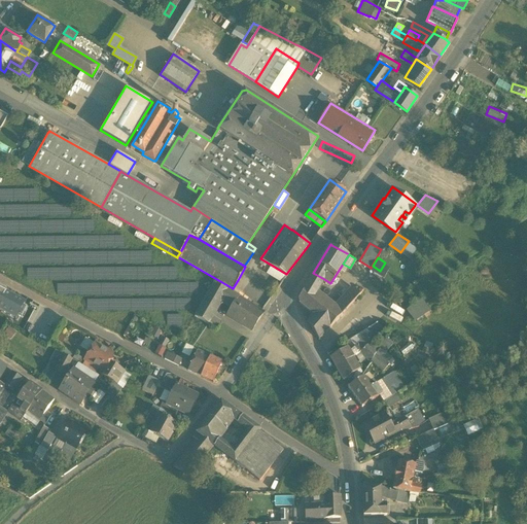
[(313,273),(308,281),(318,288),(324,279),(313,273)]
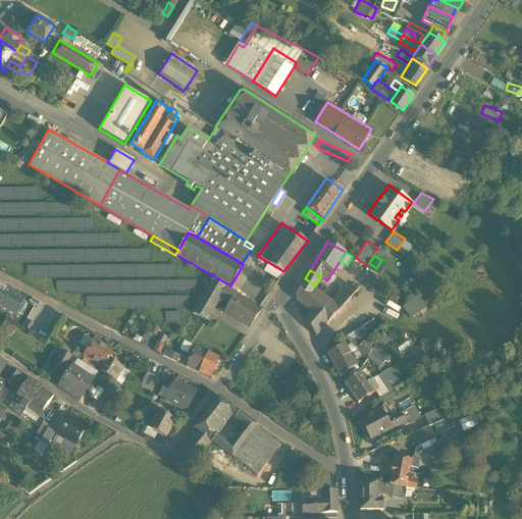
[(211,311),(220,295),(226,284),(213,276),(193,311),(206,319),(211,311)]
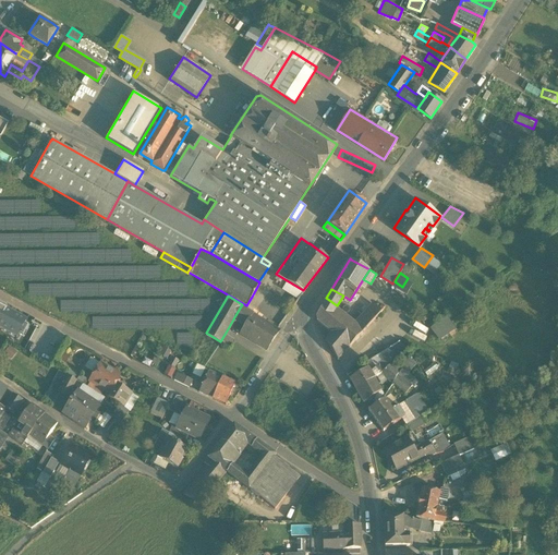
[(337,358),(362,330),(354,325),(335,309),(337,305),(326,298),(315,315),(316,317),(317,320),(331,330),(326,337),(337,358)]
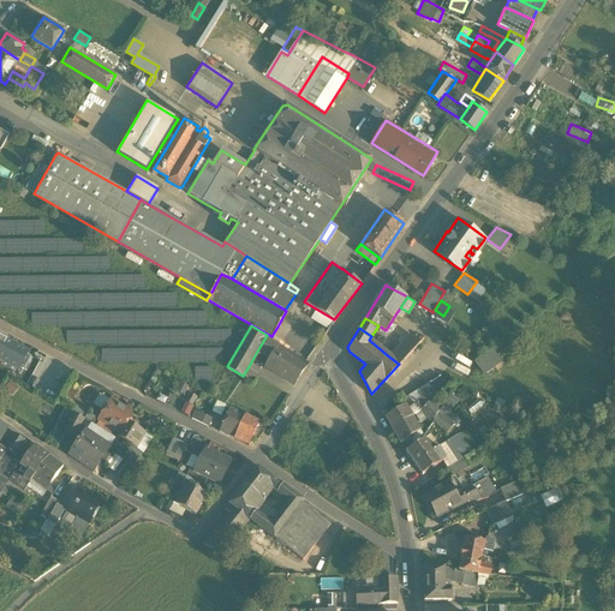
[(412,334),(390,358),(399,364),(421,341),(412,334)]
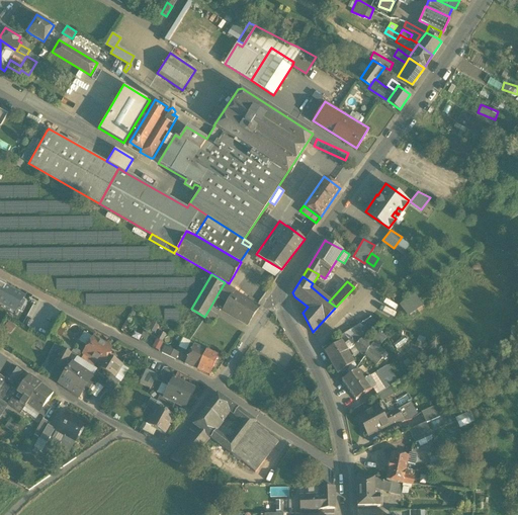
[(24,295),(0,282),(0,303),(15,311),(24,295)]
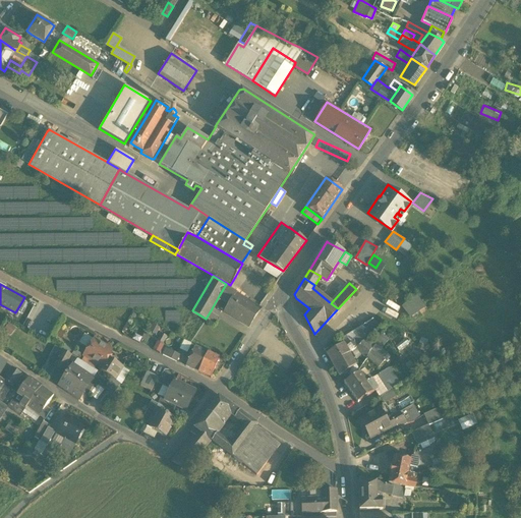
[(236,290),(226,284),(220,294),(230,300),(235,291),(236,292),(236,290)]
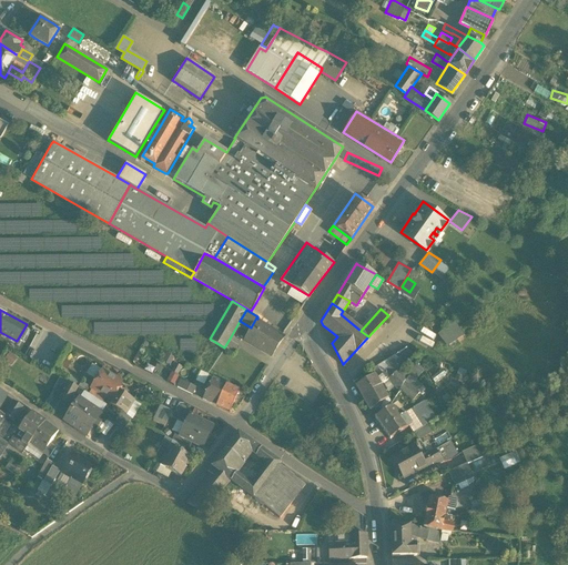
[(244,338),(271,354),(284,334),(257,319),(256,318),(251,328),(244,338)]
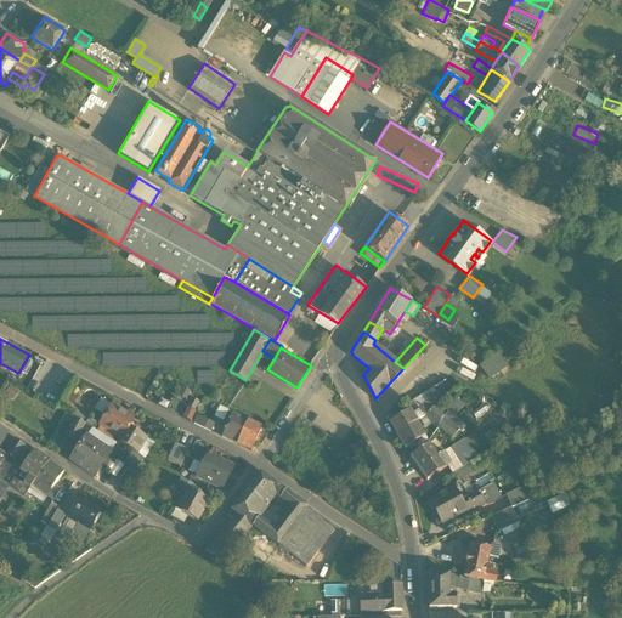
[(480,363),(488,375),(507,363),(497,351),(480,363)]
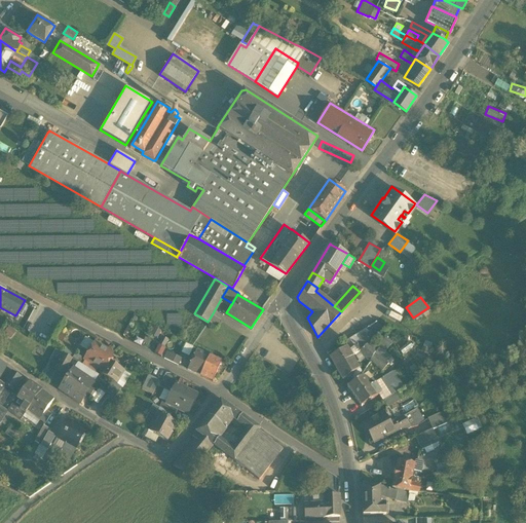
[(213,313),(208,322),(216,327),(221,319),(213,313)]
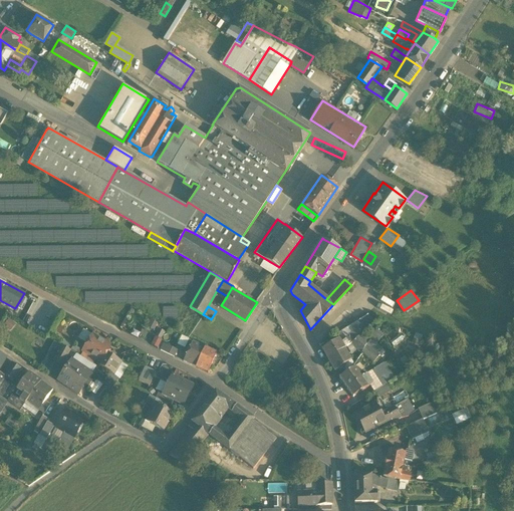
[(9,316),(3,323),(10,328),(16,322),(9,316)]
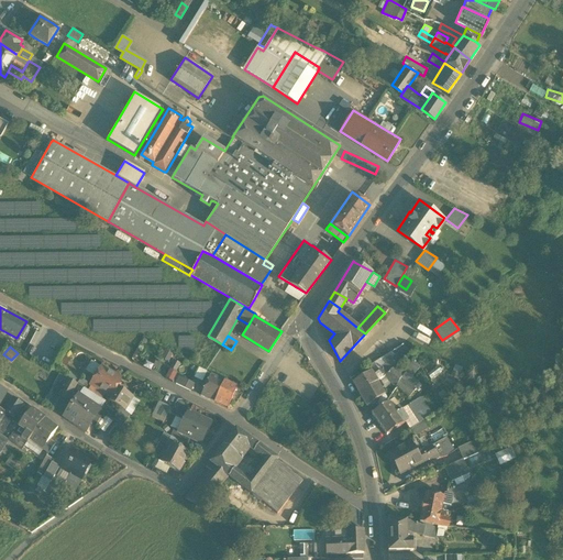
[(374,361),(379,369),(386,363),(384,360),(389,355),(392,358),(394,354),(397,352),(403,358),(406,354),(400,348),(395,352),(393,350),(374,361)]
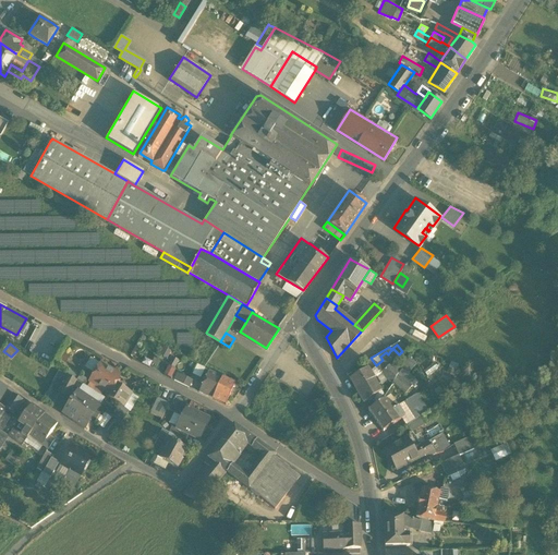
[(388,354),(393,360),(399,354),(393,349),(390,351),(388,354)]
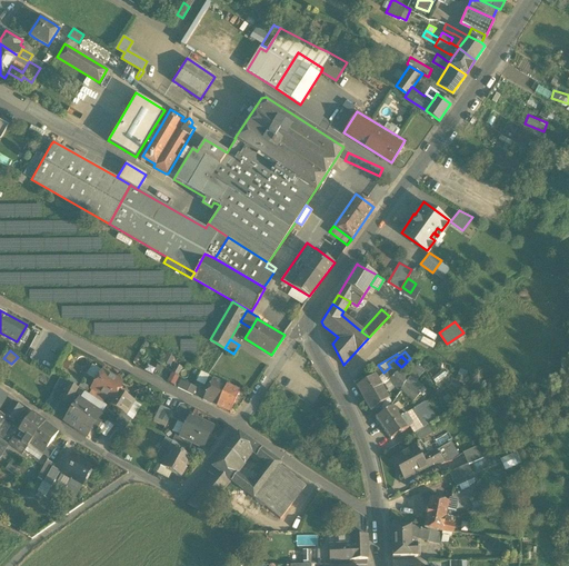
[(383,373),(378,378),(381,385),(388,378),(400,367),(401,367),(396,361),(393,359),(388,364),(390,367),(383,373)]
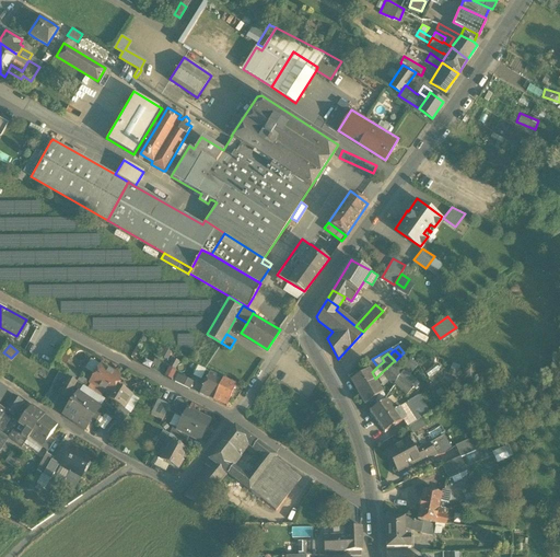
[(84,366),(95,372),(101,363),(91,356),(84,366)]
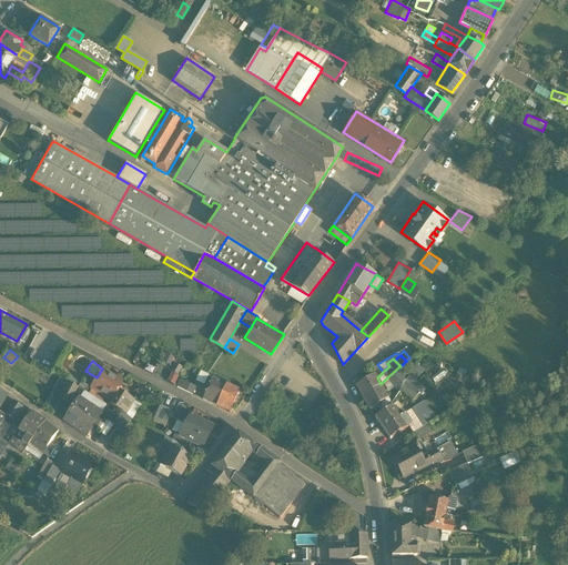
[(158,362),(152,372),(160,375),(164,365),(158,362)]
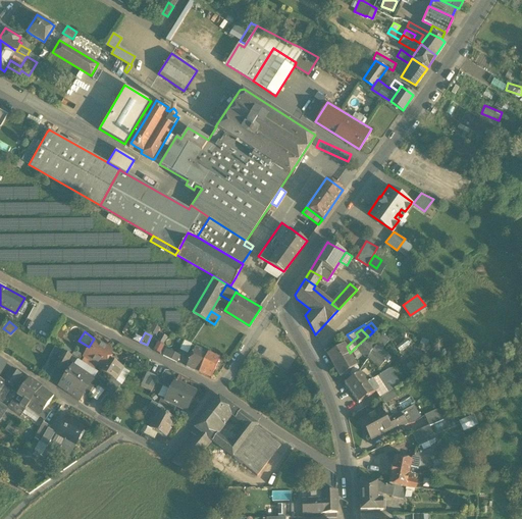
[(367,356),(368,357),(376,365),(378,367),(385,358),(384,358),(388,352),(382,347),(389,338),(383,332),(374,345),(367,356)]
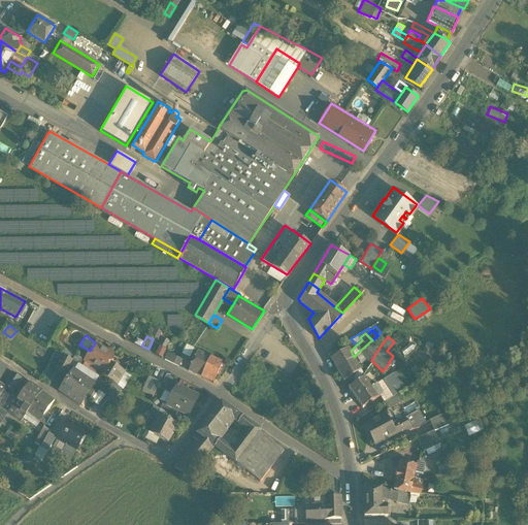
[(366,358),(370,362),(371,360),(378,349),(371,340),(360,351),(366,358)]
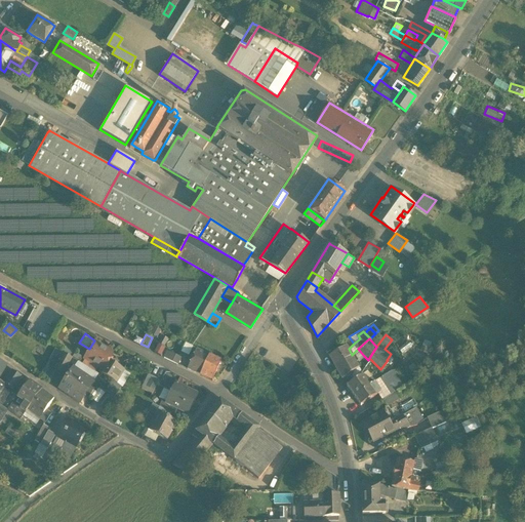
[(85,356),(101,366),(106,358),(111,351),(94,340),(89,349),(85,356)]
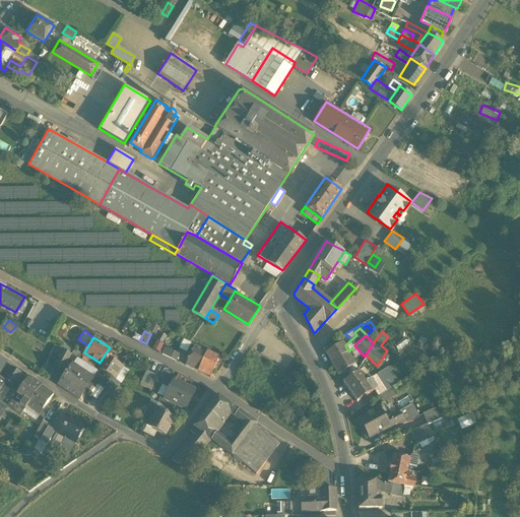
[(152,346),(159,349),(163,341),(156,338),(152,346)]
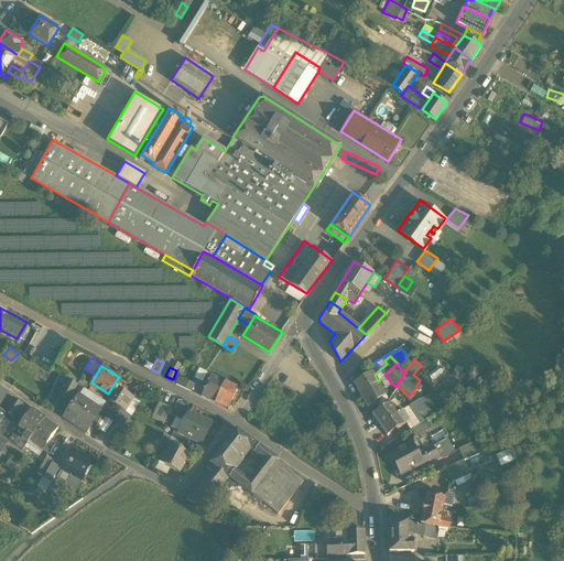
[(368,387),(378,381),(375,375),(371,370),(354,381),(359,391),(368,387)]
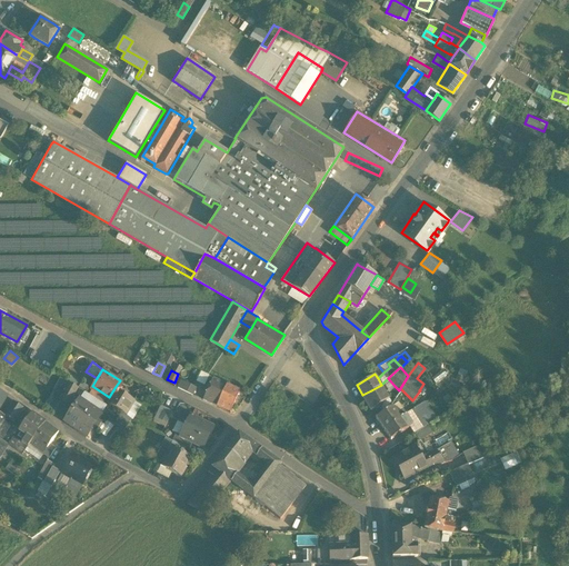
[(226,381),(212,376),(208,385),(202,397),(215,403),(217,396),(219,397),(226,381)]
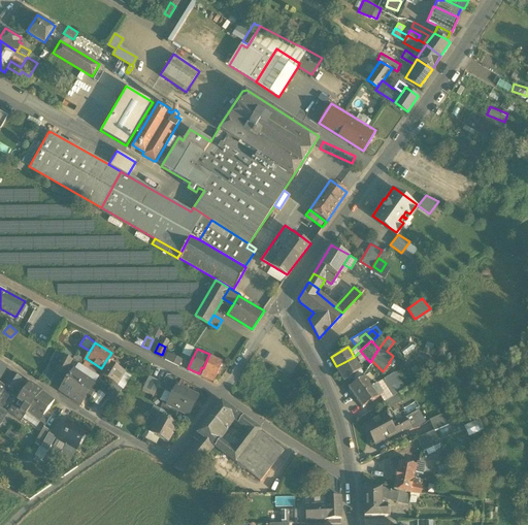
[(359,364),(366,358),(360,351),(354,357),(359,364)]
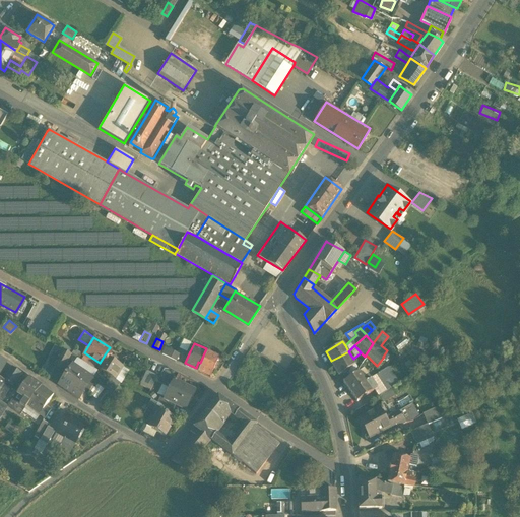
[(163,351),(176,359),(179,352),(166,346),(163,351)]
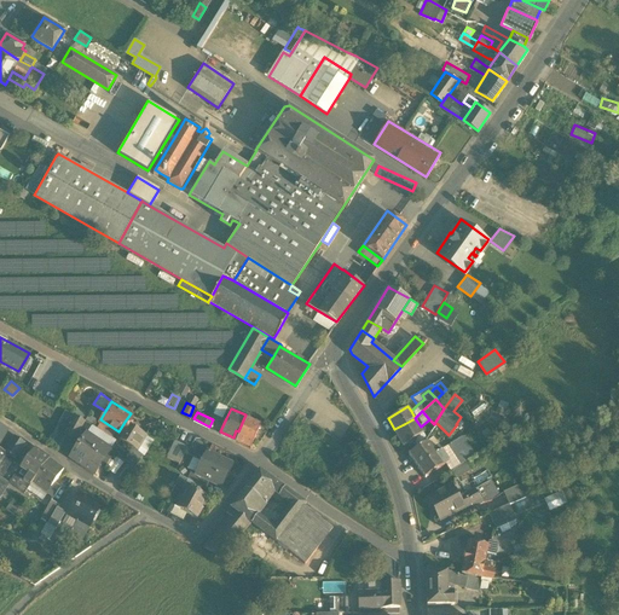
[(65,431),(75,436),(85,419),(75,413),(65,431)]
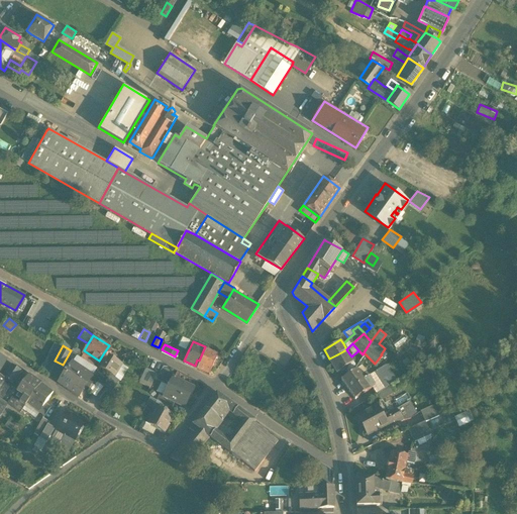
[(217,352),(205,346),(199,361),(197,360),(195,366),(209,372),(217,352)]
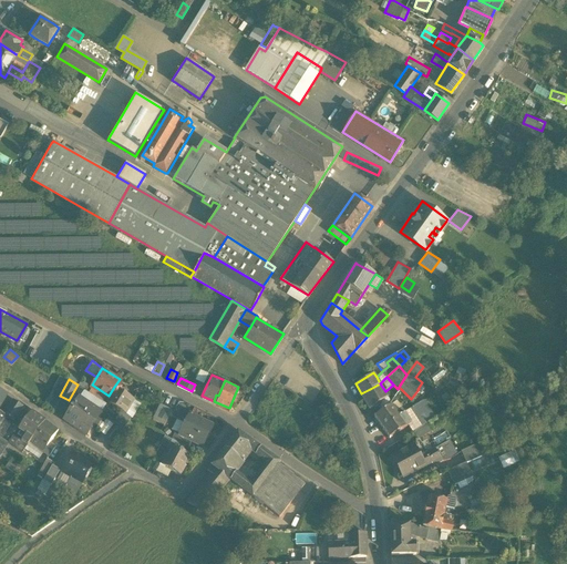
[(385,391),(380,383),(370,389),(361,393),(370,409),(371,408),(388,396),(385,391)]
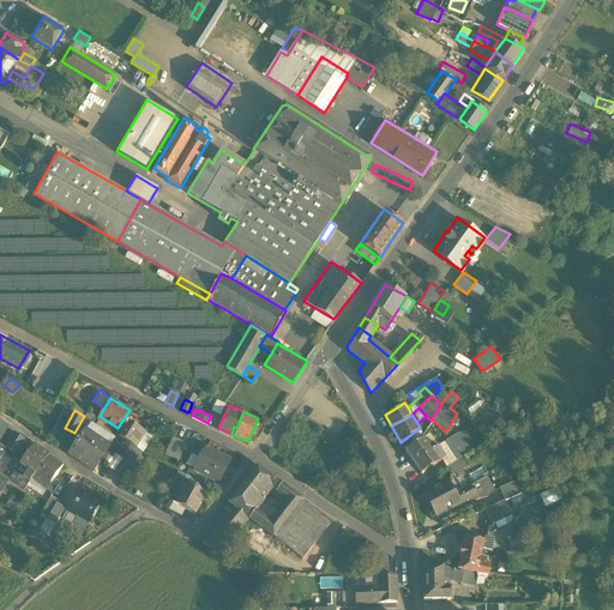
[(144,430),(124,418),(118,428),(115,433),(136,444),(144,430)]
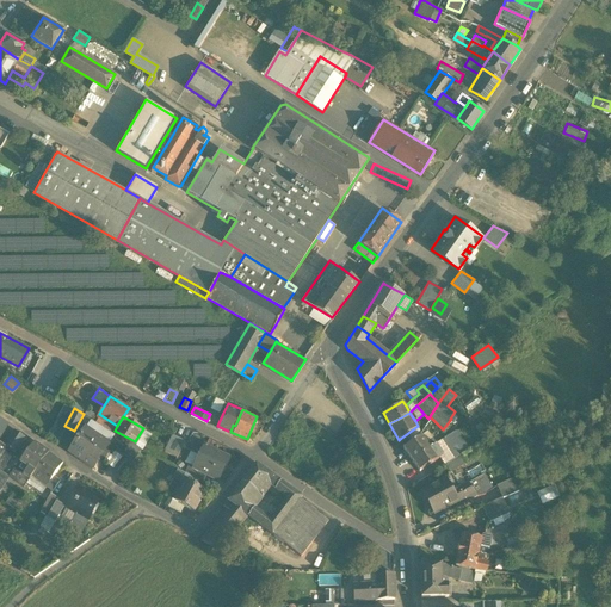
[(98,433),(103,425),(91,417),(86,425),(98,433)]
